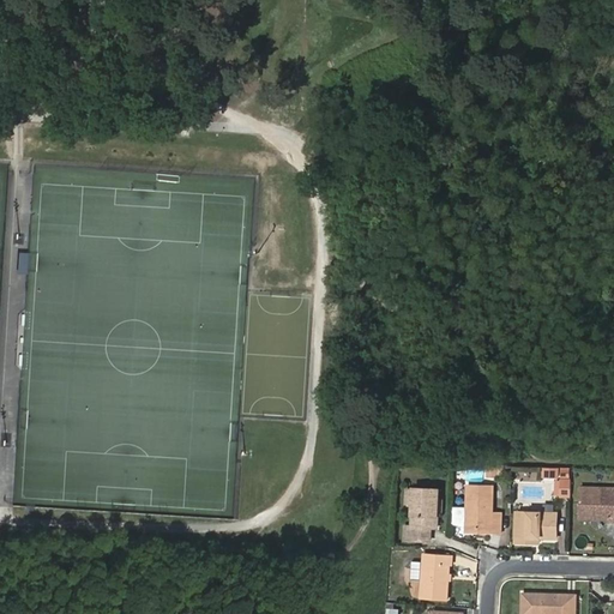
[(498,467),(487,467),(487,476),(498,476),(498,467)]
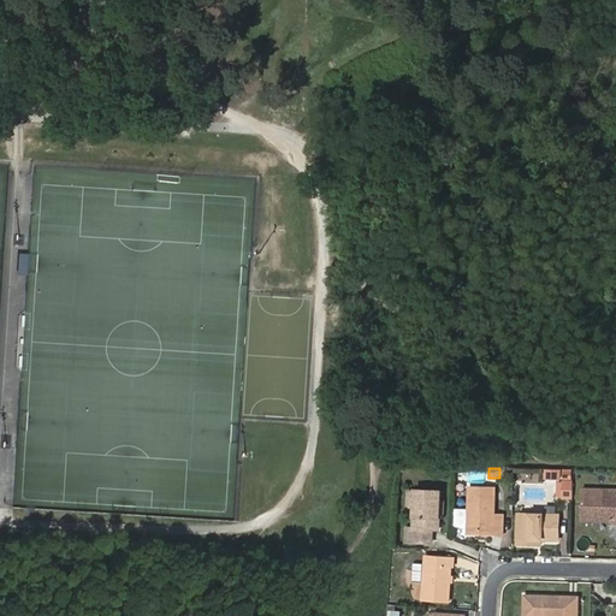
[(562,469),(545,469),(545,479),(562,479),(562,469)]
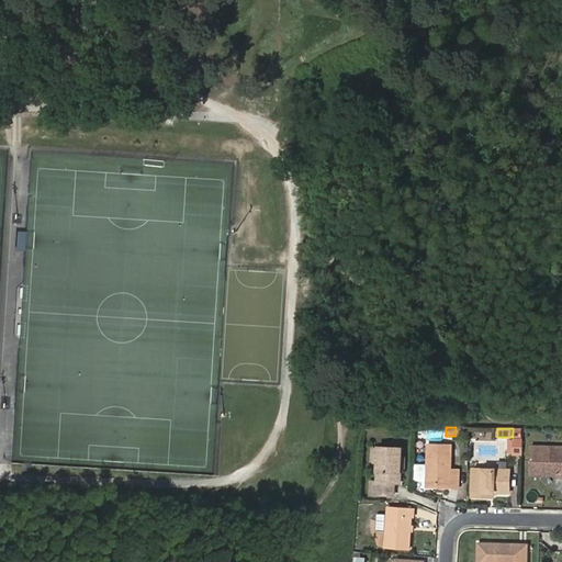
[(515,437),(514,439),(514,452),(514,454),(524,454),(524,438),(515,437)]
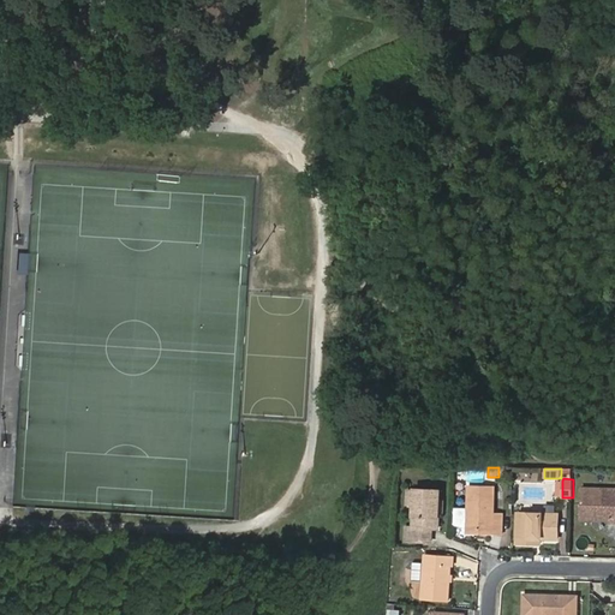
[(469,484),(467,507),(473,507),(473,526),(493,527),(491,533),(493,533),(502,535),(503,512),(494,512),(495,485),(469,484)]
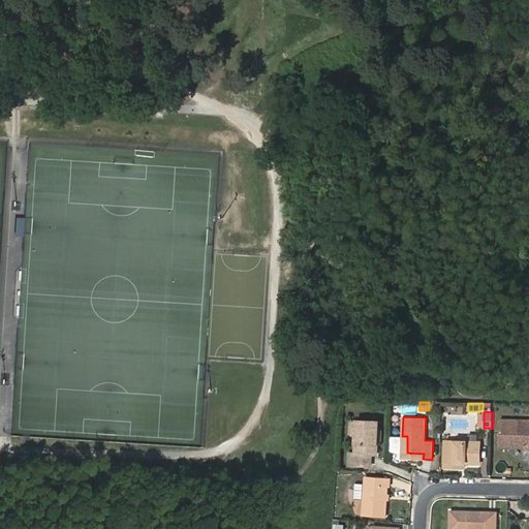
[(354,453),(354,464),(372,465),(372,454),(377,454),(379,421),(356,418),(355,434),(354,453)]
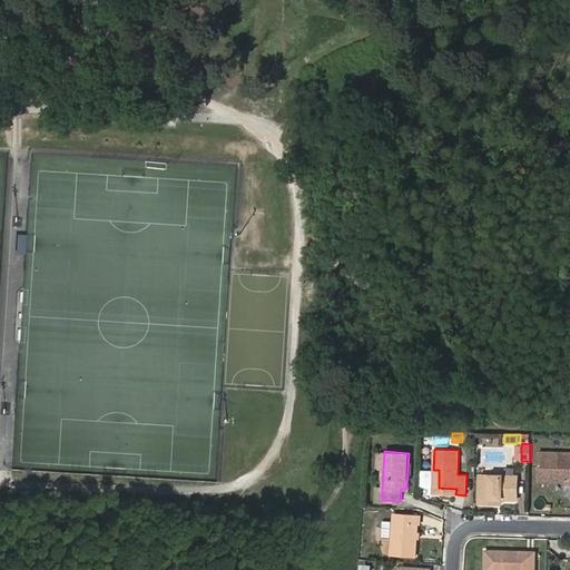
[(569,452),(540,452),(539,477),(568,477),(568,481),(568,483),(569,482),(569,452)]
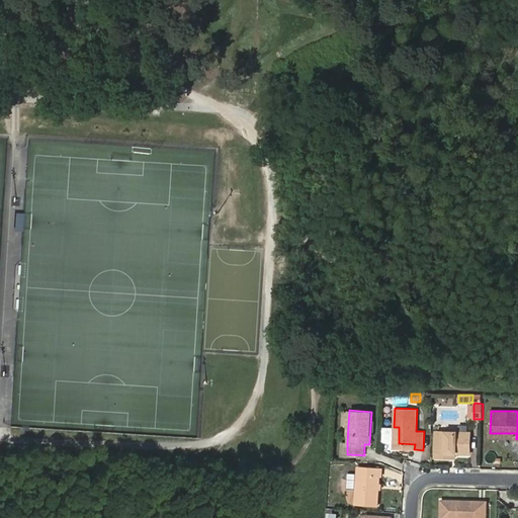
[(399,427),(394,427),(394,448),(414,449),(415,444),(399,443),(399,427)]
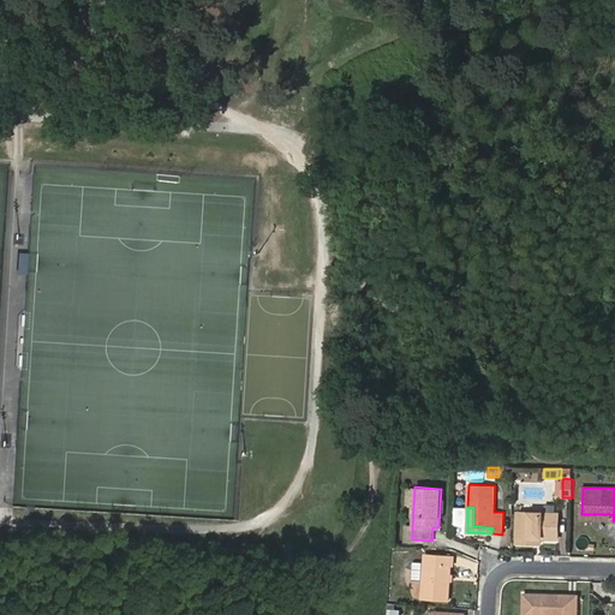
[(517,542),(533,543),(533,538),(541,538),(542,538),(557,538),(559,513),(518,512),(517,542)]
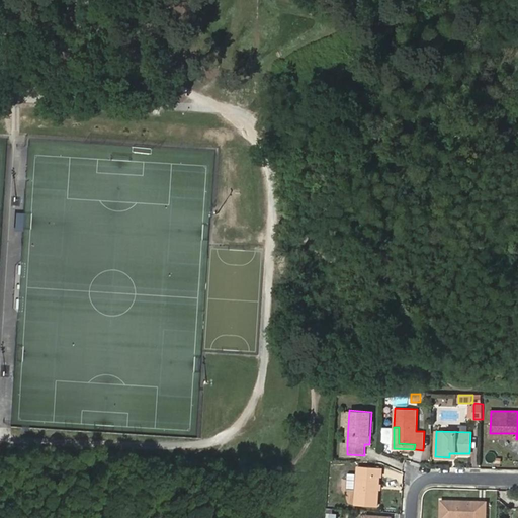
[(355,488),(355,505),(376,506),(379,467),(357,466),(356,486),(355,488)]
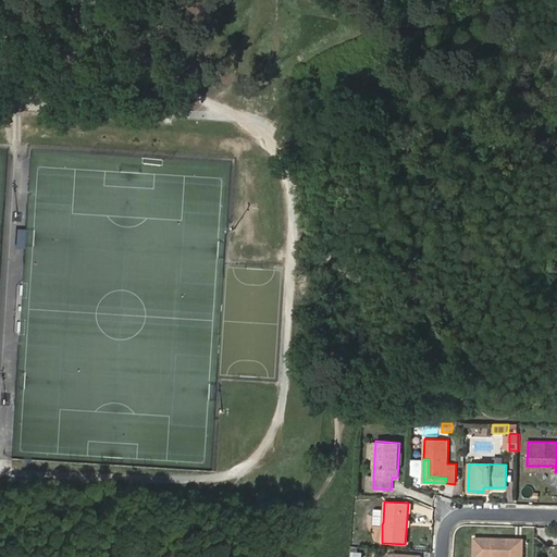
[(383,522),(383,509),(374,508),(373,524),(382,524),(383,522)]
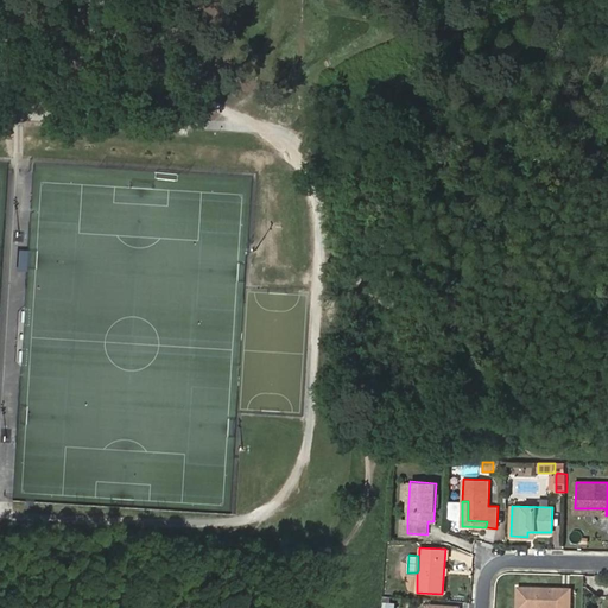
[(387,576),(386,591),(396,591),(397,576),(387,576)]
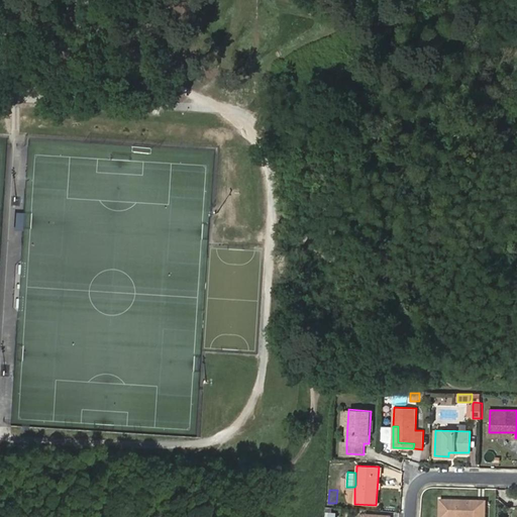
[(486,516),(487,501),(441,500),(441,516),(486,516)]
